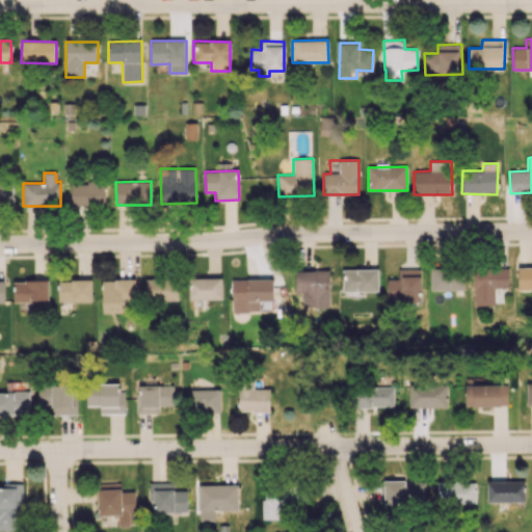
[(71,182),(71,205),(105,206),(105,182),(71,182)]
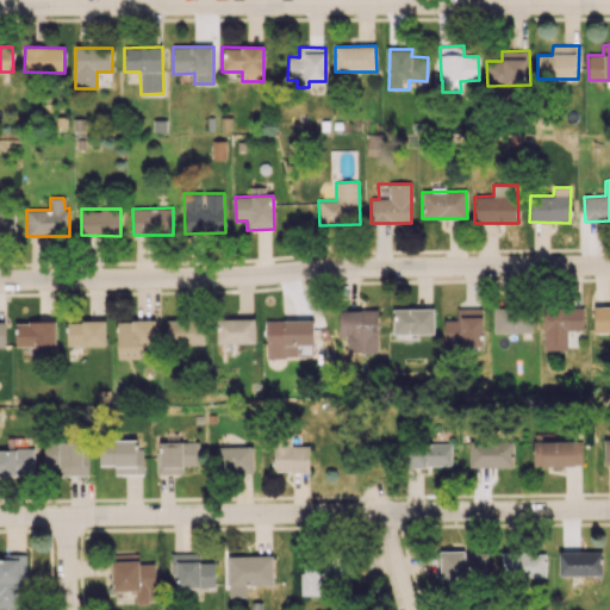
[(0,211),(0,236),(14,237),(13,211),(0,211)]
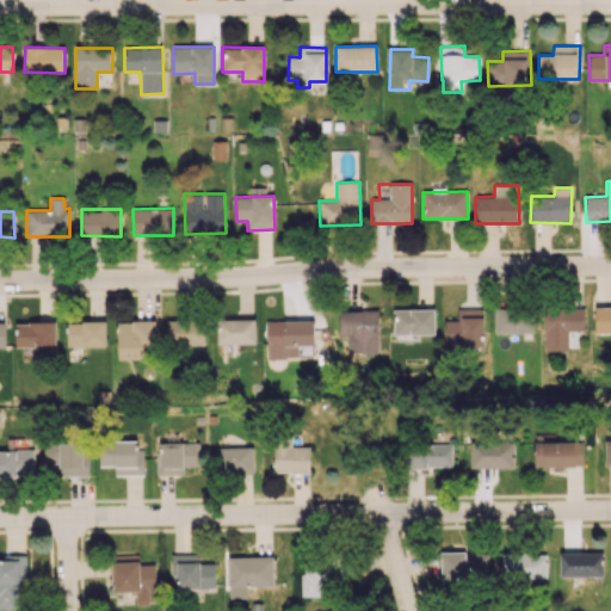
[(610,306),(594,307),(594,334),(610,333),(610,306)]
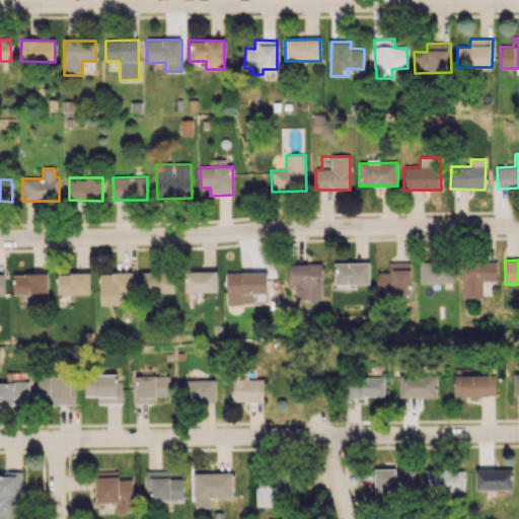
[(410,293),(411,262),(388,262),(388,272),(377,272),(377,293),(410,293)]
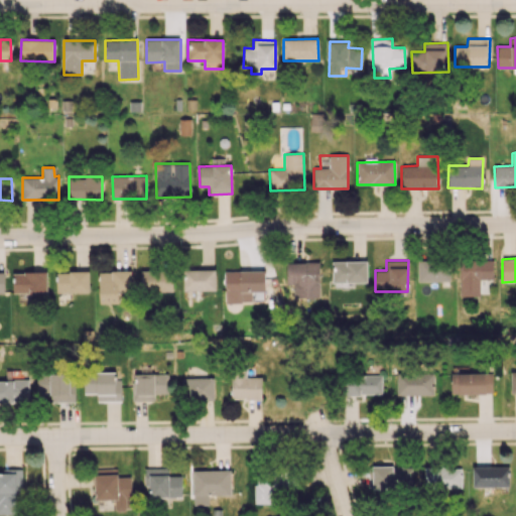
[(417,281),(449,281),(450,260),(418,260),(417,281)]
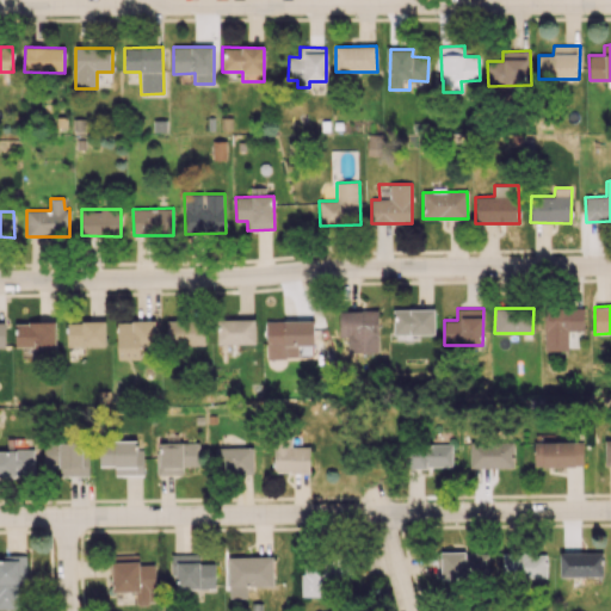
[(584,308),(544,309),(545,351),(568,350),(567,331),(584,331),(584,308)]
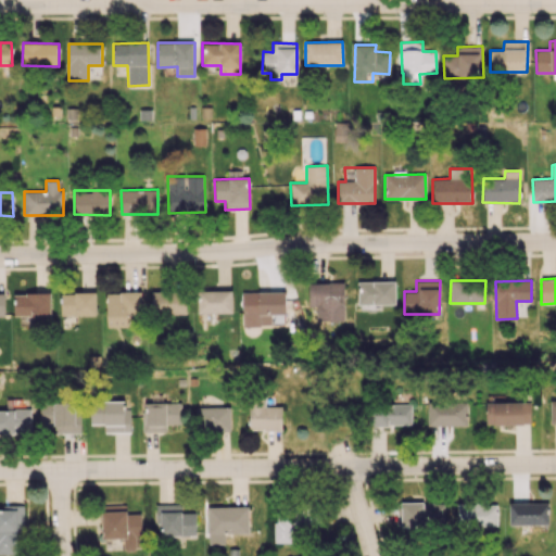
[(395,281),(357,281),(358,307),(395,306),(395,281)]
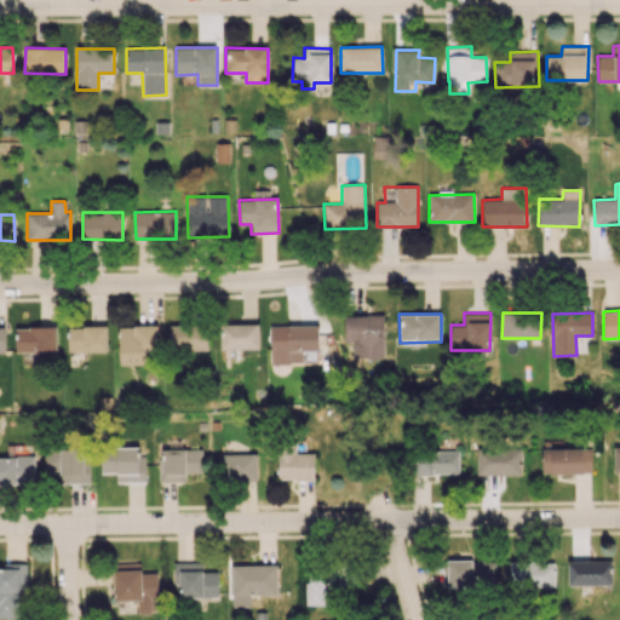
[(382,315),(344,316),(344,342),(352,342),(352,356),(383,355),(382,315)]
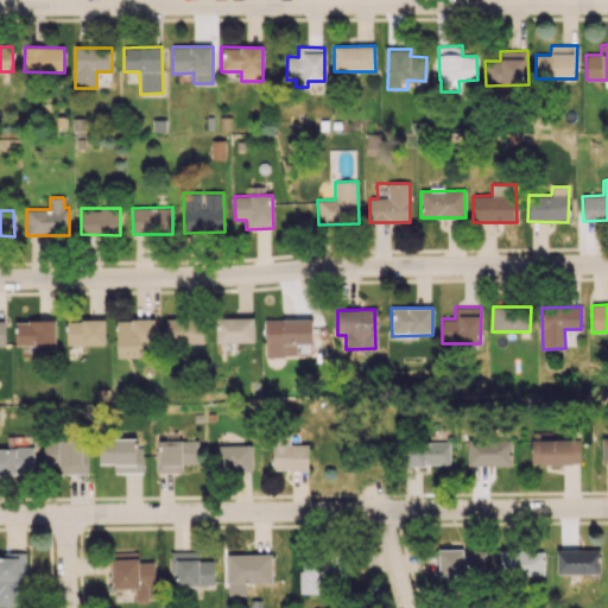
[(253,317),(216,318),(216,343),(254,342),(253,317)]
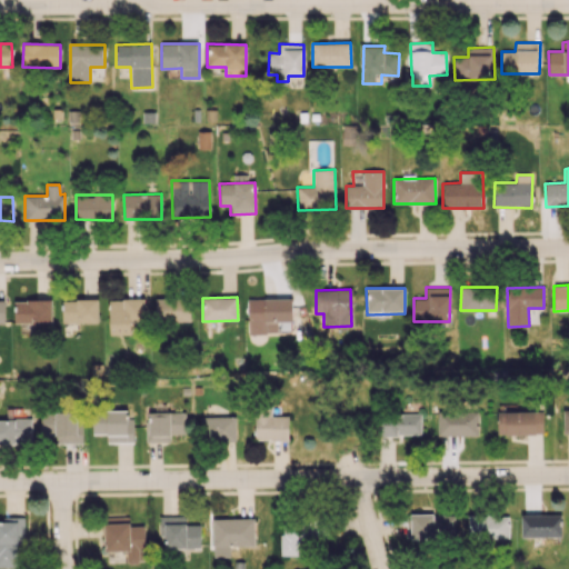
[(110,335),(132,335),(132,327),(146,326),(145,298),(109,299),(110,335)]
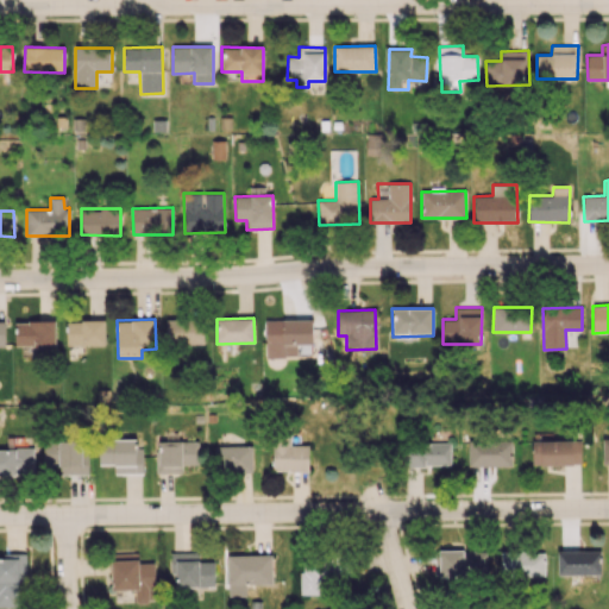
[(205,344),(203,319),(167,320),(167,345),(205,344)]
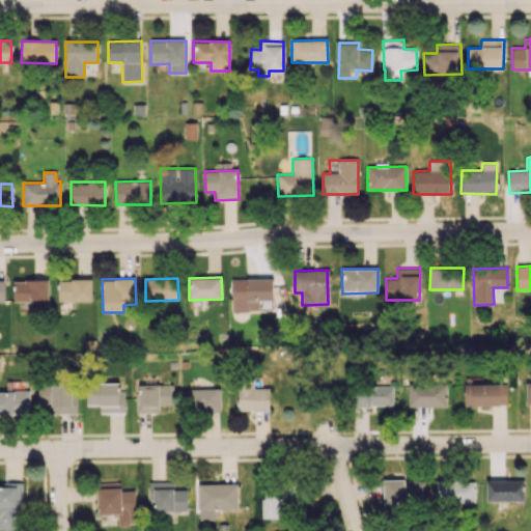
[(58,302),(91,301),(91,279),(58,279),(58,302)]
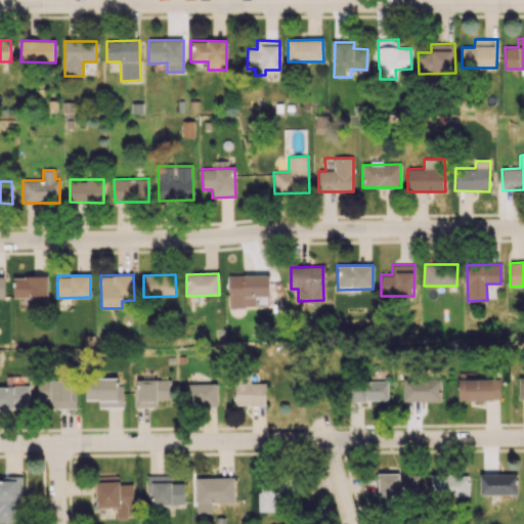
[(269,275),(227,276),(228,306),(247,305),(247,297),(269,296),(269,275)]
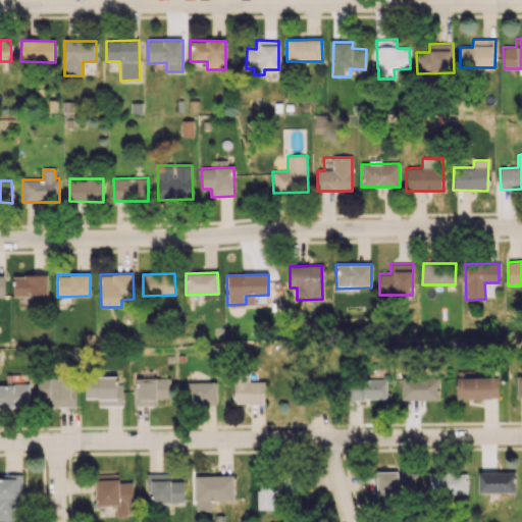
[(47,275),(13,275),(13,299),(47,298),(47,275)]
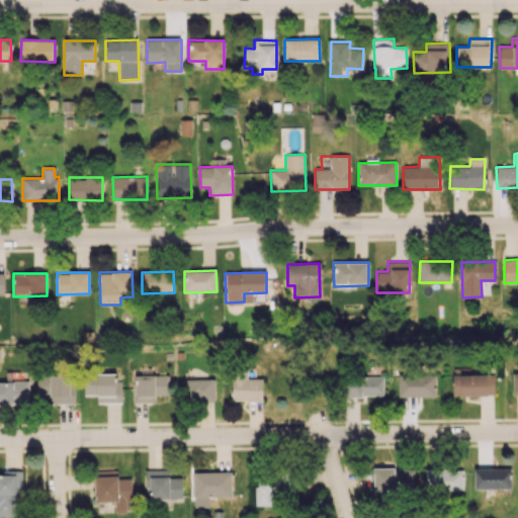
[(262,378),(247,378),(247,371),(232,372),(233,401),(263,401),(262,378)]
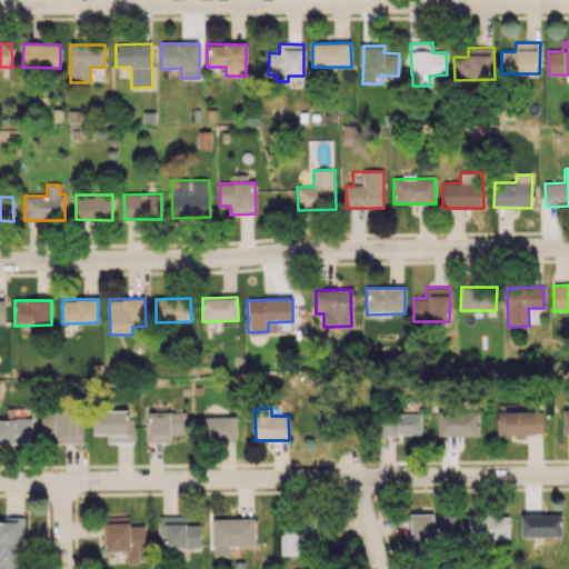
[(133,442),(133,418),(128,418),(128,411),(92,411),(92,433),(107,433),(107,442),(133,442)]
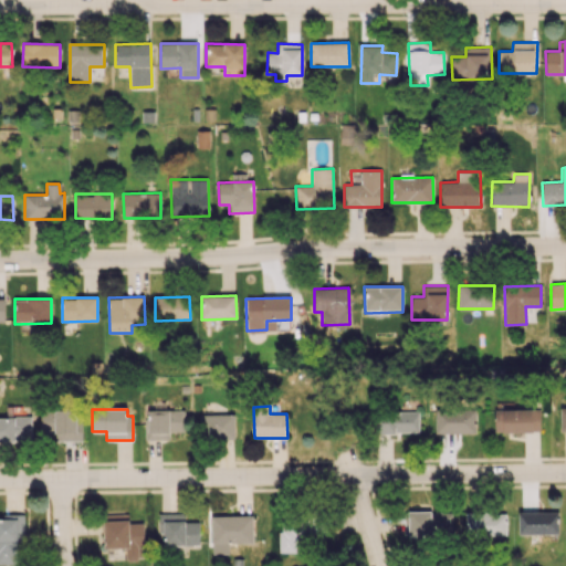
[(435,433),(475,433),(475,409),(435,409),(435,433)]
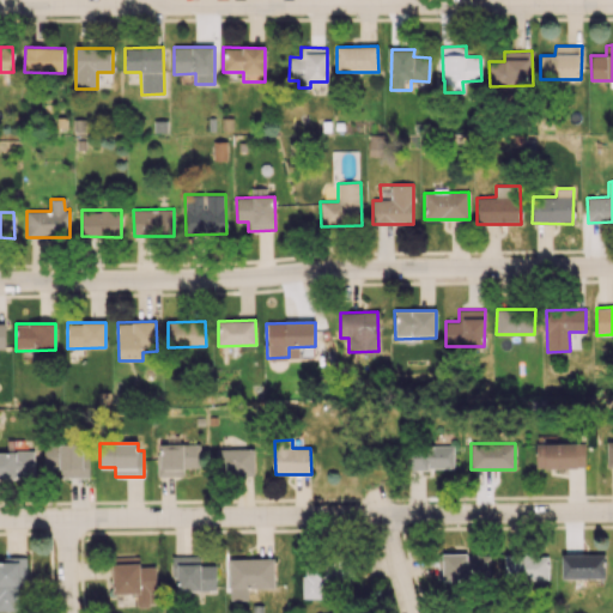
[(584,443),(535,443),(535,468),(584,468),(584,443)]
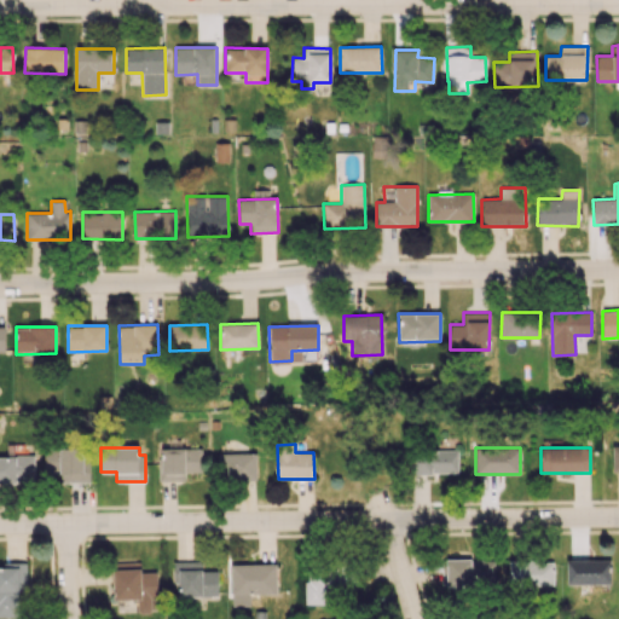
[(88,482),(87,449),(44,449),(45,473),(61,473),(61,482),(88,482)]
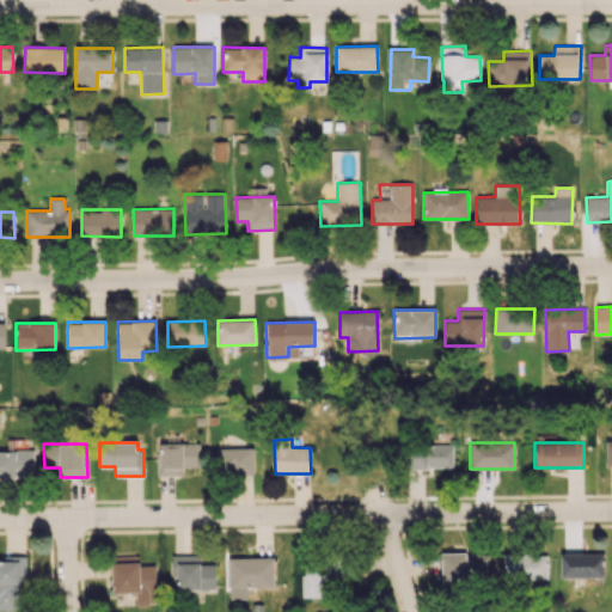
[(158,476),(183,476),(183,467),(199,467),(199,444),(158,444),(158,476)]
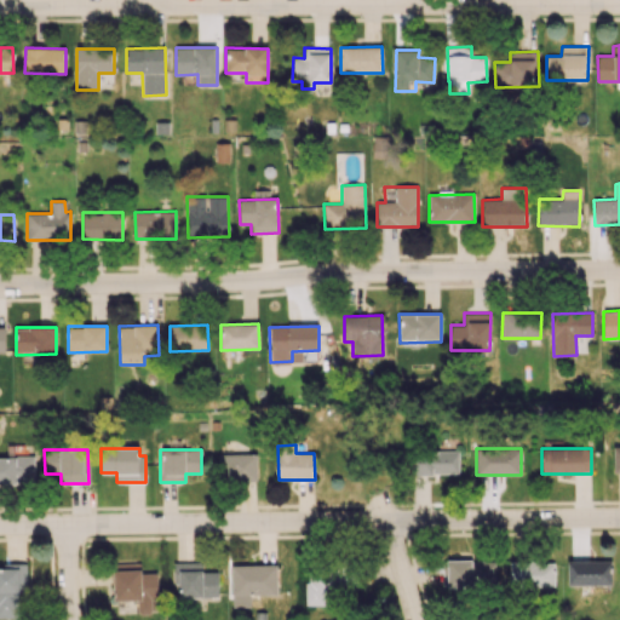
[(458,449),(414,451),(415,475),(458,474),(458,449)]
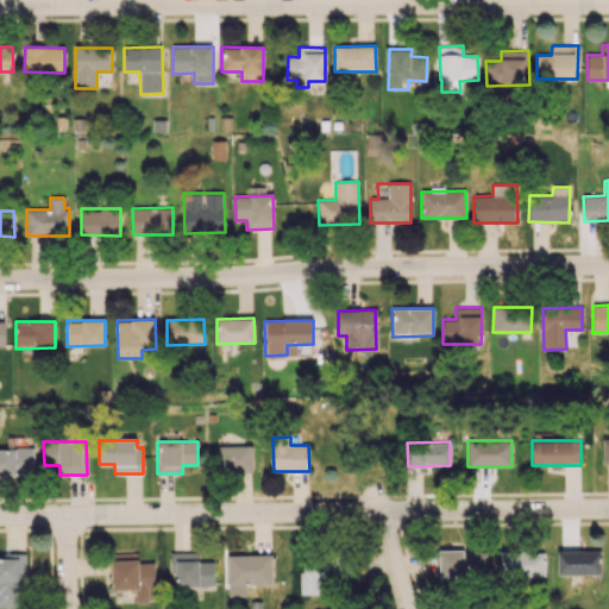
[(251,472),(252,446),(214,445),(214,471),(251,472)]
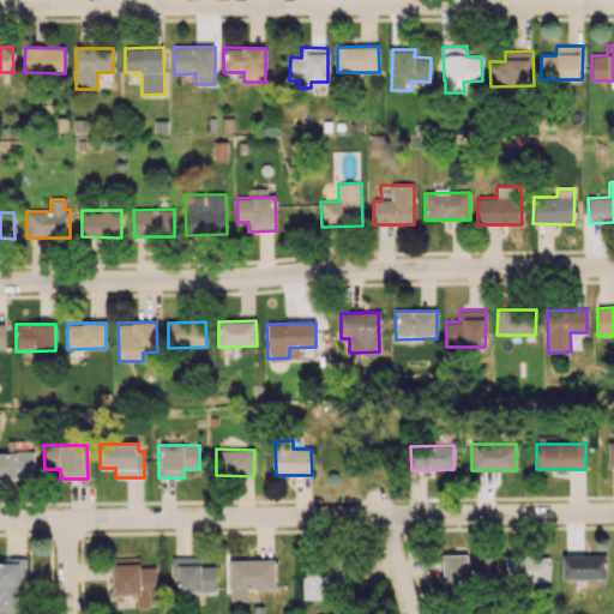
[(0,479),(35,479),(34,452),(0,452),(0,479)]
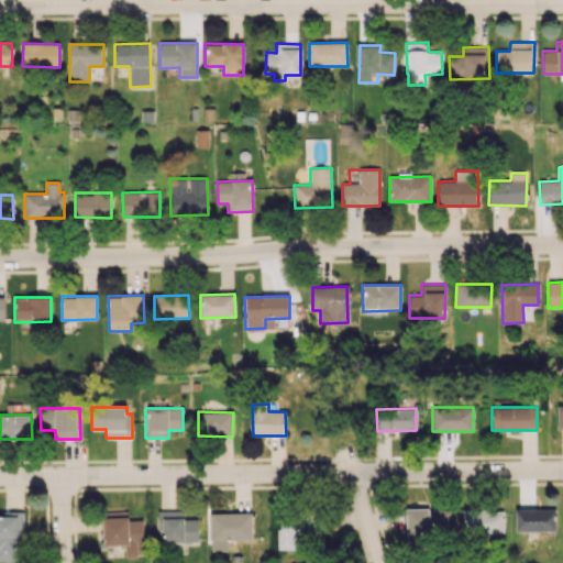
[(450,533),(449,508),(406,509),(407,534),(450,533)]
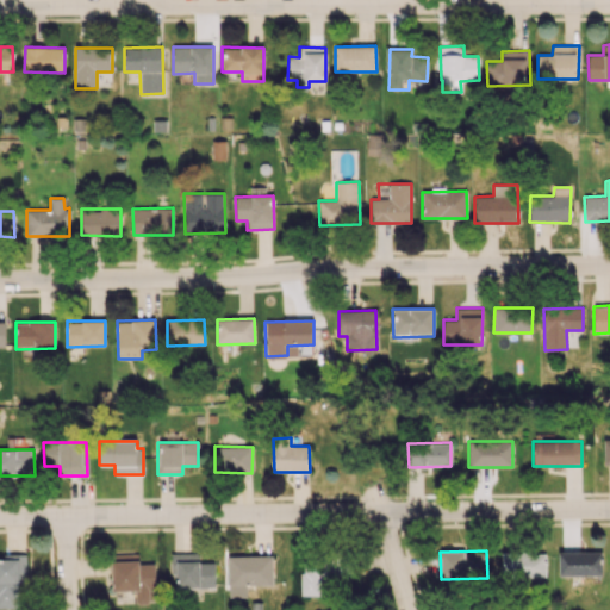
[(559,577),(602,576),(602,552),(559,552),(559,577)]
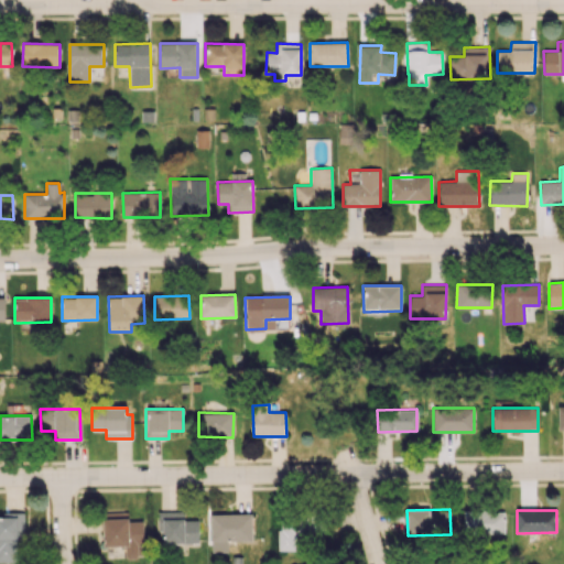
[(198,520),(184,520),(184,511),(160,511),(161,544),(198,544),(198,520)]
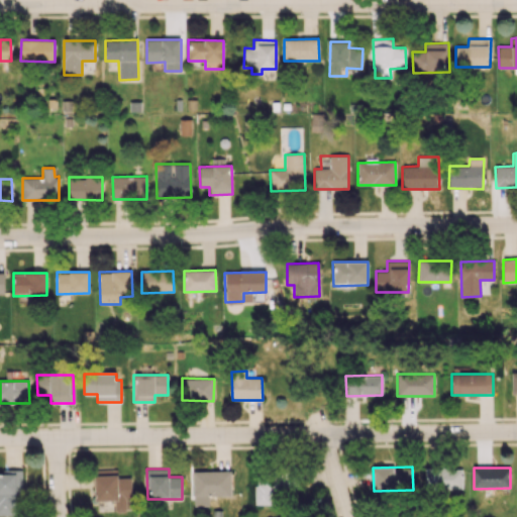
[(462,469),(425,469),(425,489),(462,489),(462,469)]
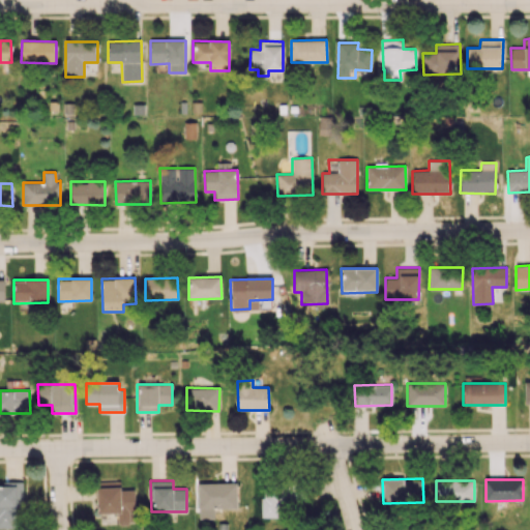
[(0,482),(0,528),(17,528),(17,506),(23,506),(23,483),(0,482)]
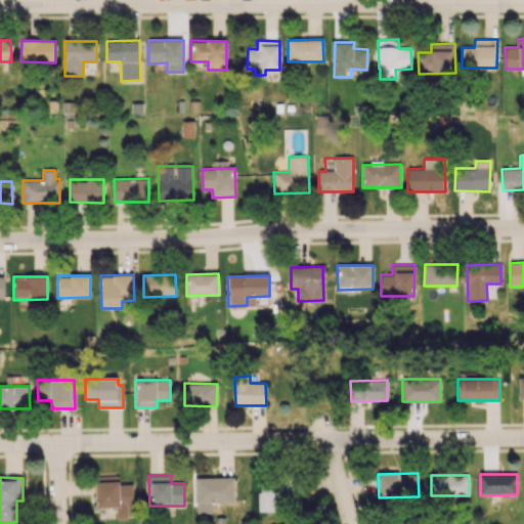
[(195,478),(197,513),(213,513),(213,504),(234,503),(234,477),(195,478)]
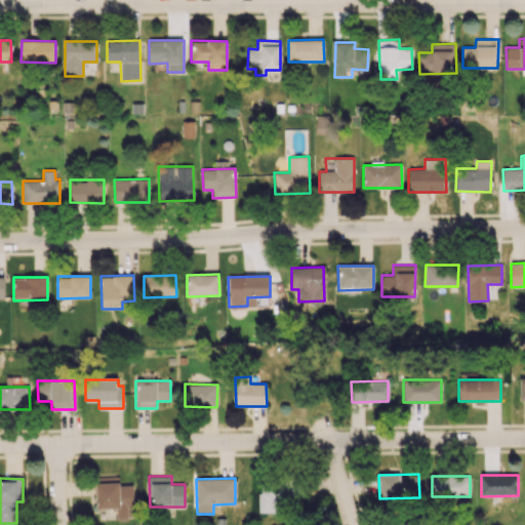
[(133,485),(119,485),(119,479),(95,479),(96,509),(116,509),(117,519),(133,519),(133,485)]
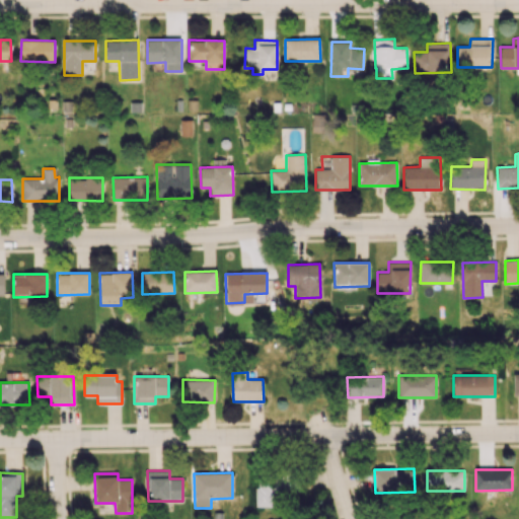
[(255,506),(272,507),(272,490),(294,490),(294,477),(256,476),(255,506)]
